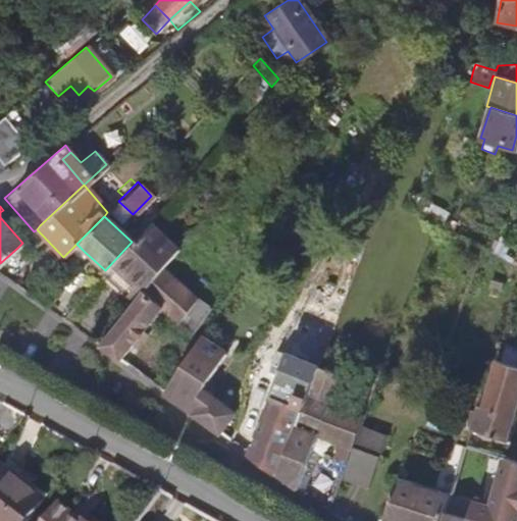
[(147,223),(132,242),(105,270),(100,277),(130,304),(160,266),(174,249),(147,223)]
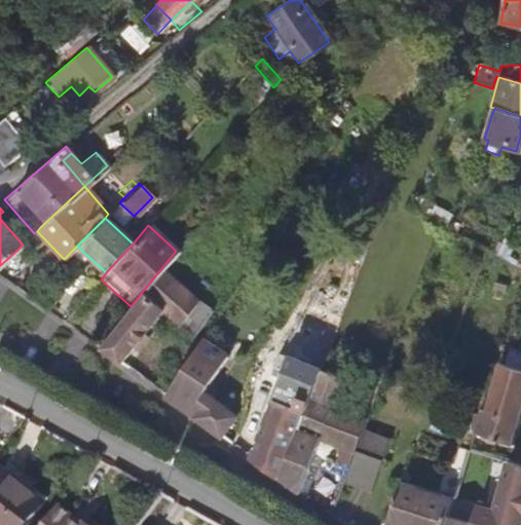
[(85,254),(77,246),(72,251),(80,259),(85,254)]
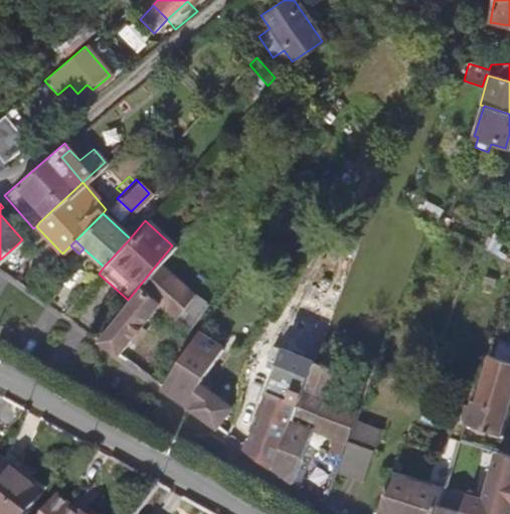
[(128,300),(96,339),(117,355),(148,319),(154,324),(165,312),(187,332),(205,304),(194,296),(158,263),(128,300)]
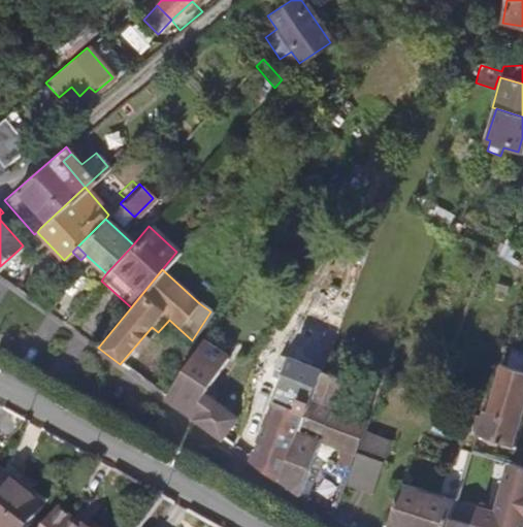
[(226,358),(200,341),(164,396),(220,436),(234,417),(202,393),(226,358)]
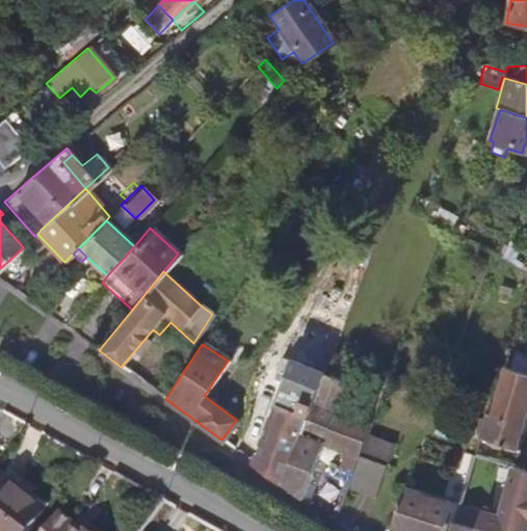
[(483,412),(480,423),(476,436),(515,449),(526,409),(526,373),(503,367),(490,414),(483,412)]
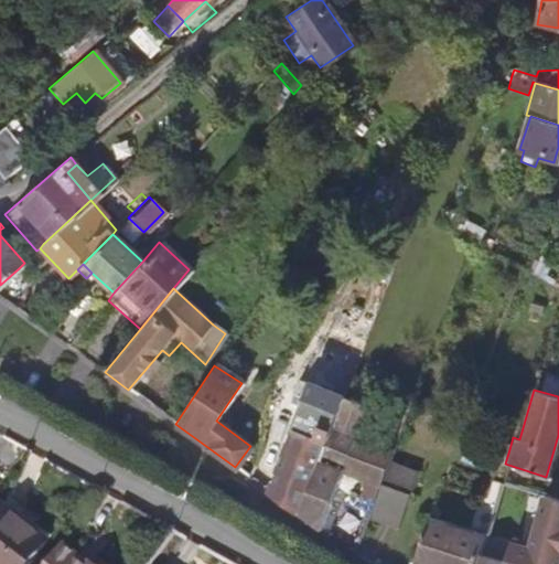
[(335,411),(296,512),(319,530),(335,486),(323,481),(329,467),(340,471),(363,480),(357,493),(372,499),(386,461),(389,450),(355,437),(367,405),(342,395),(335,411)]
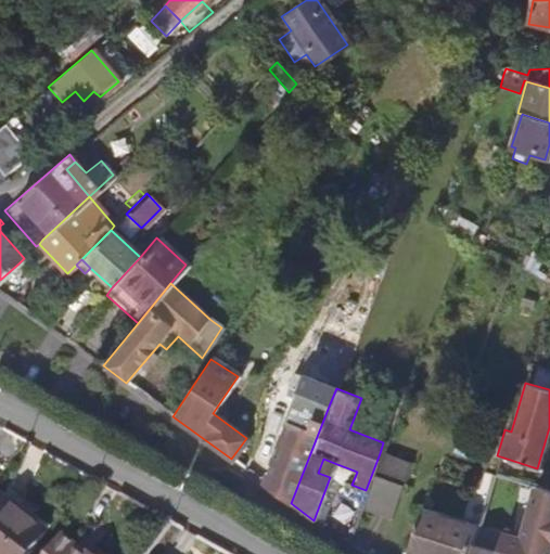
[(296,390),(261,481),(291,503),(330,403),(296,390)]
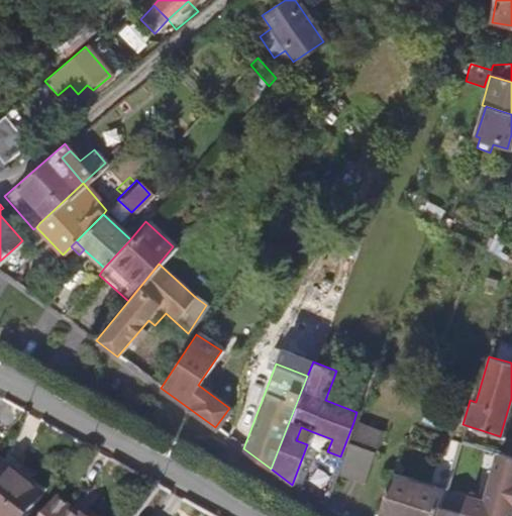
[(334,473),(351,479),(371,428),(353,422),(340,456),(334,473)]
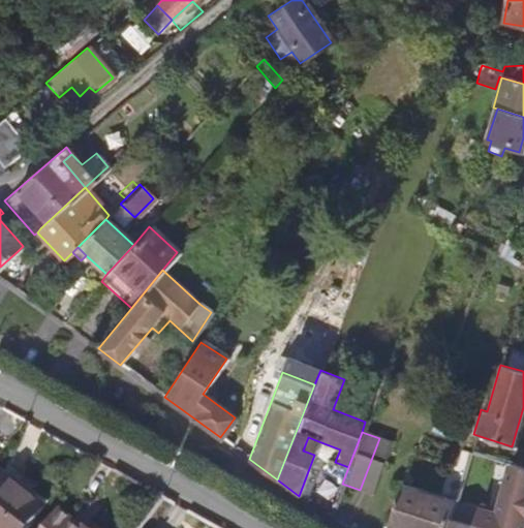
[(303,451),(314,455),(318,441),(308,437),(303,451)]
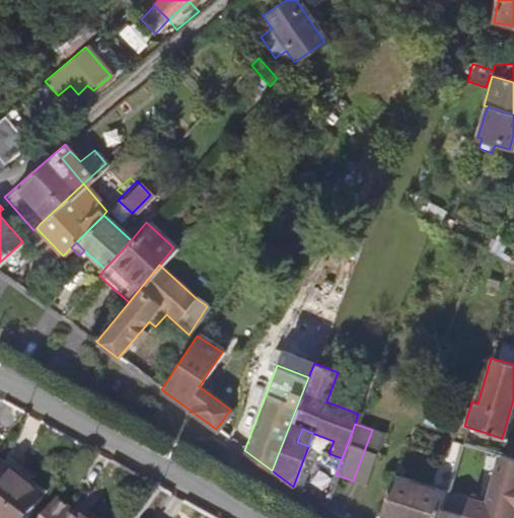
[(372,430),(353,481),(363,484),(381,433),(372,430)]
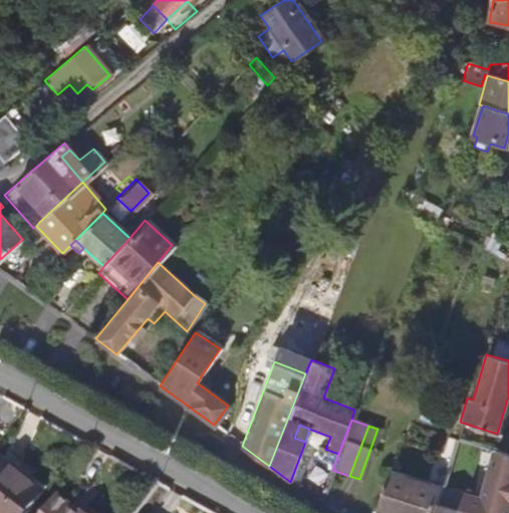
[(497,450),(508,453),(508,442),(500,440),(497,450)]
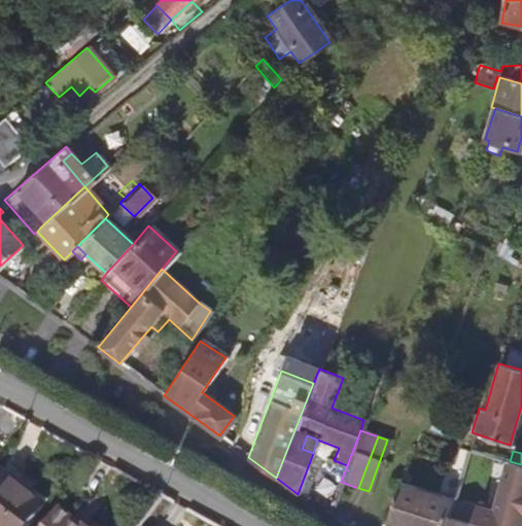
[(521,464),(510,461),(508,460),(498,513),(477,506),(472,524),(480,525),(521,525),(521,521),(521,522),(521,518),(521,464)]
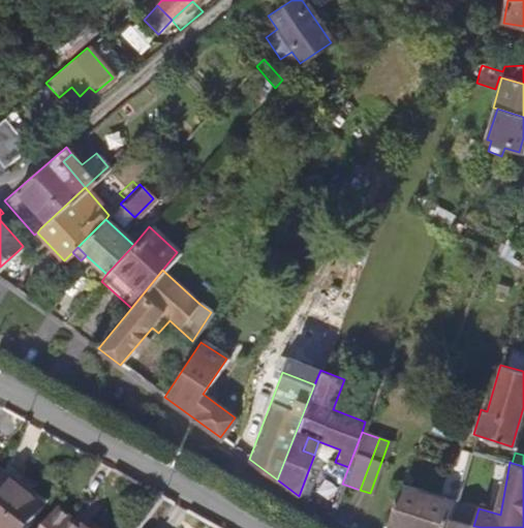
[(388,527),(445,527),(449,519),(464,468),(449,463),(443,479),(450,482),(445,497),(403,484),(387,527),(388,527)]
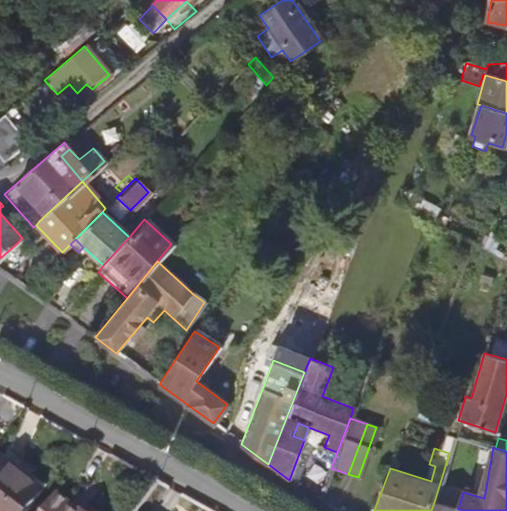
[(0,510),(22,510),(39,489),(0,459),(0,510)]
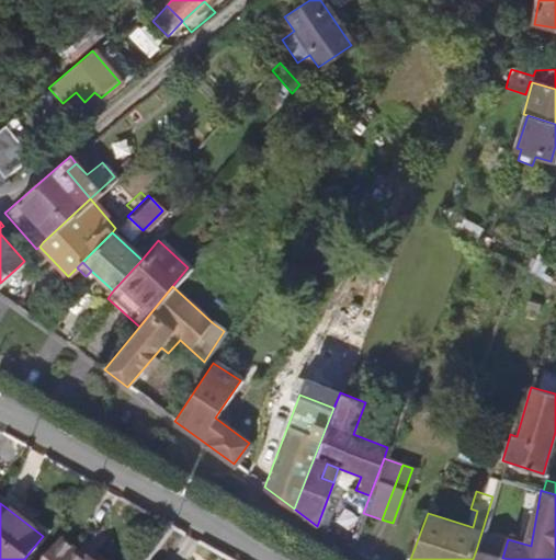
[(74,551),(57,538),(40,559),(89,559),(84,556),(81,559),(78,559),(71,555),(74,551)]
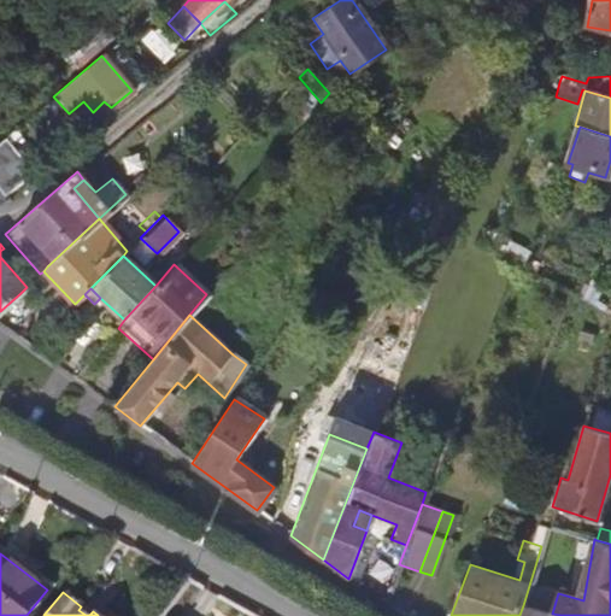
[(520,615),(551,615),(552,614),(523,605),(520,615)]
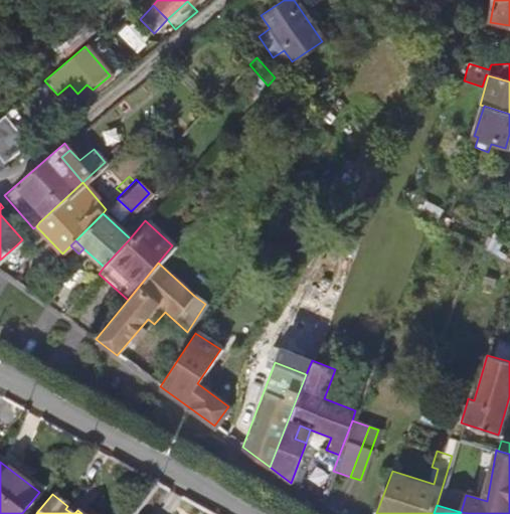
All buildings are outlined.
